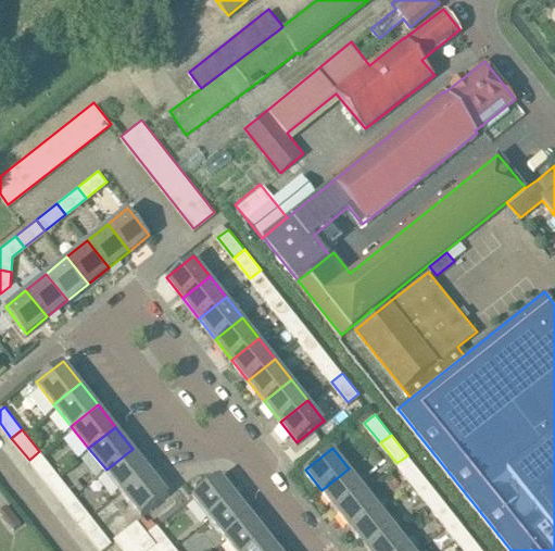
[(124,492),(150,471),(133,449),(106,470),(124,492)]
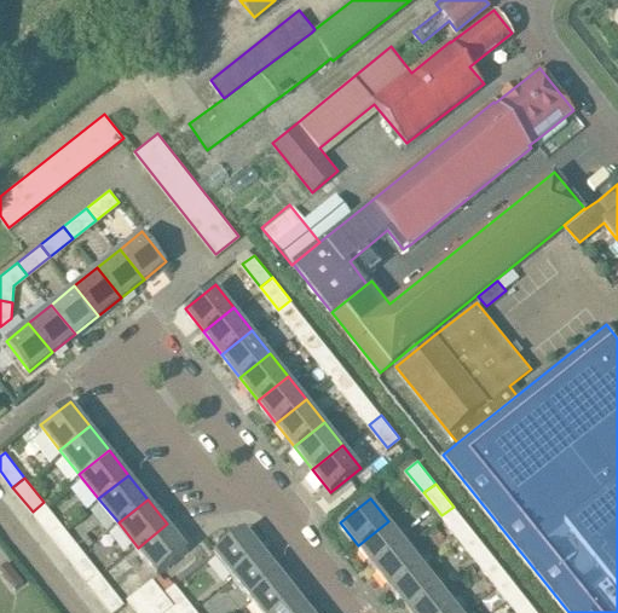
[(52,536),(63,526),(44,502),(33,512),(52,536)]
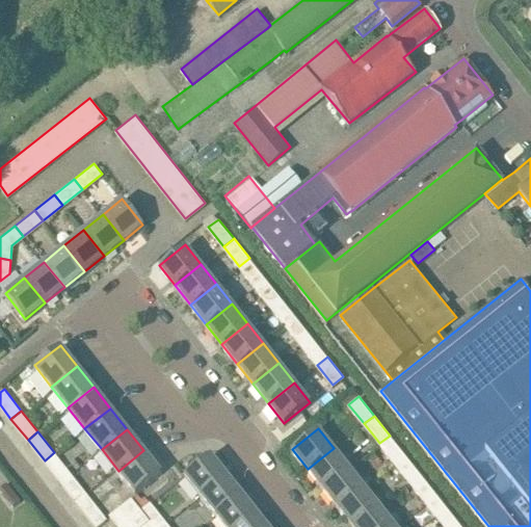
[(395,463),(405,454),(390,436),(379,443),(395,463)]
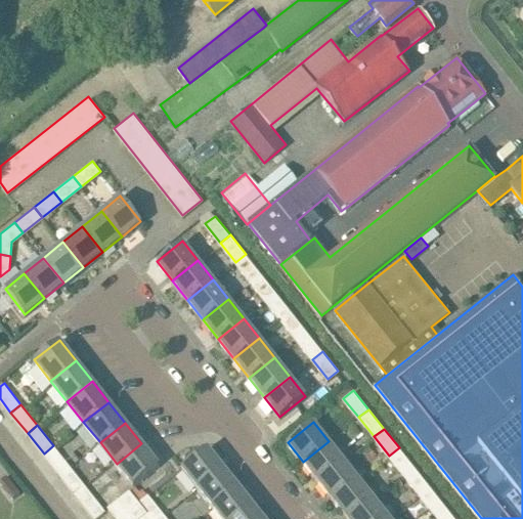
[(318,481),(344,460),(329,441),(303,462),(318,481)]
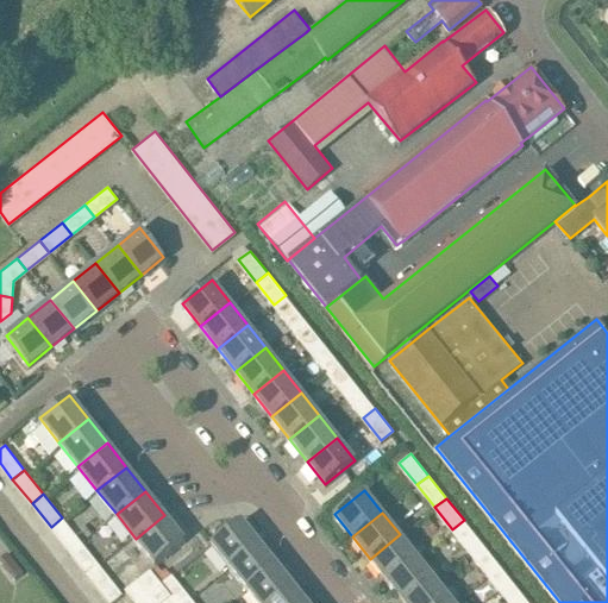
[(164,515),(136,539),(155,563),(185,540),(164,515)]
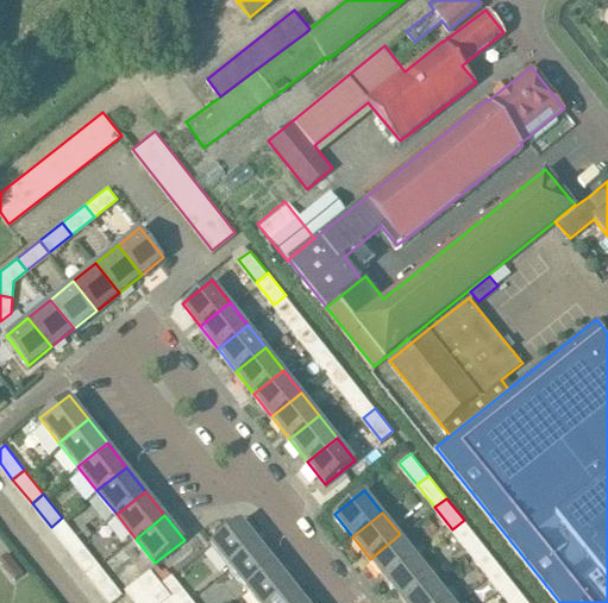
[(70,551),(82,542),(75,534),(82,528),(76,520),(69,526),(62,517),(51,527),(70,551)]
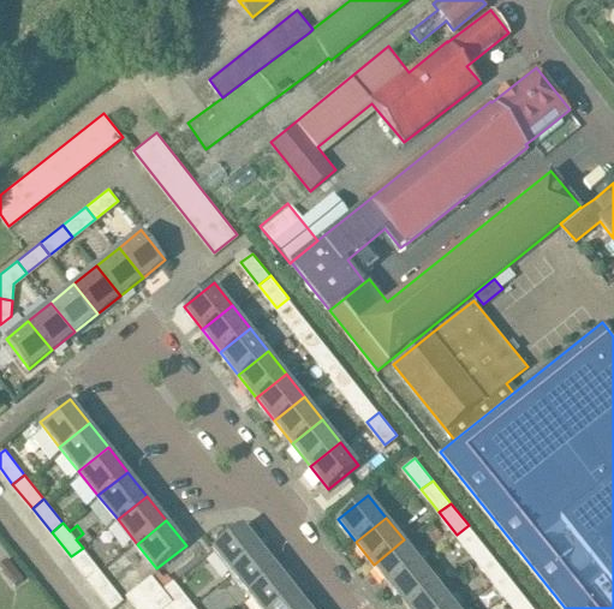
[(231,571),(261,548),(243,525),(213,548),(231,571)]
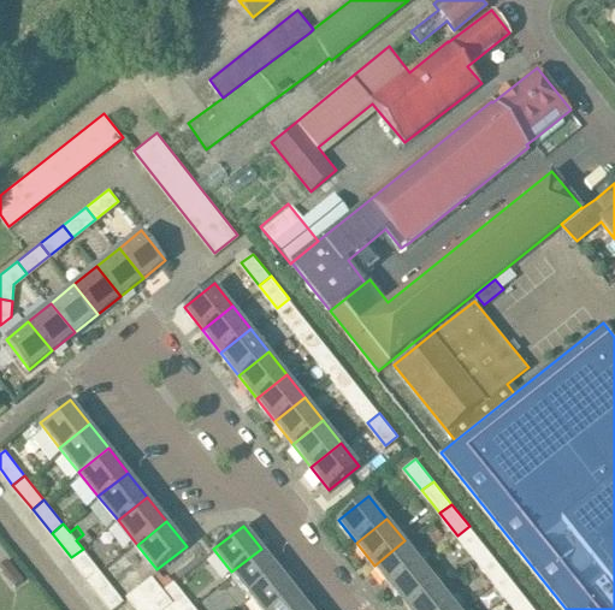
[(392,587),(423,563),(404,540),(374,566),(392,587)]
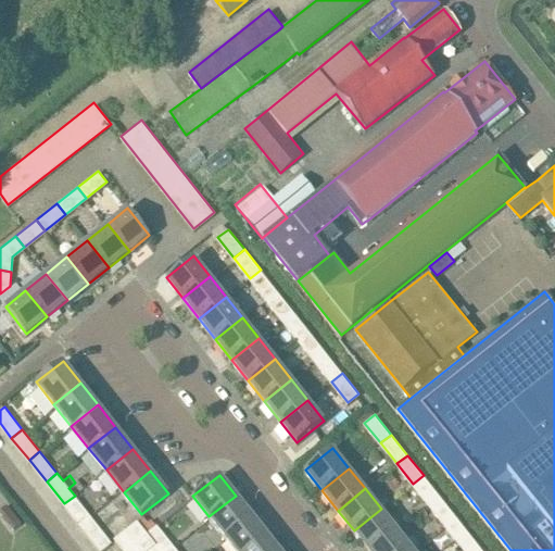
[(82,526),(92,517),(75,496),(64,503),(82,526)]
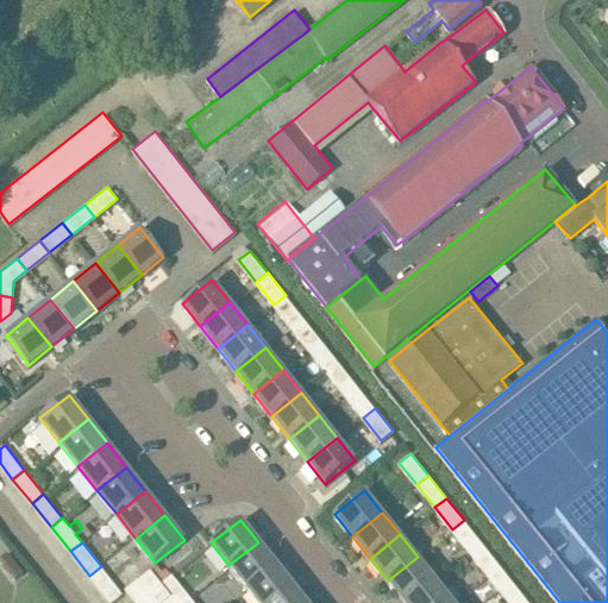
[(246,588),(276,565),(258,542),(229,565),(246,588)]
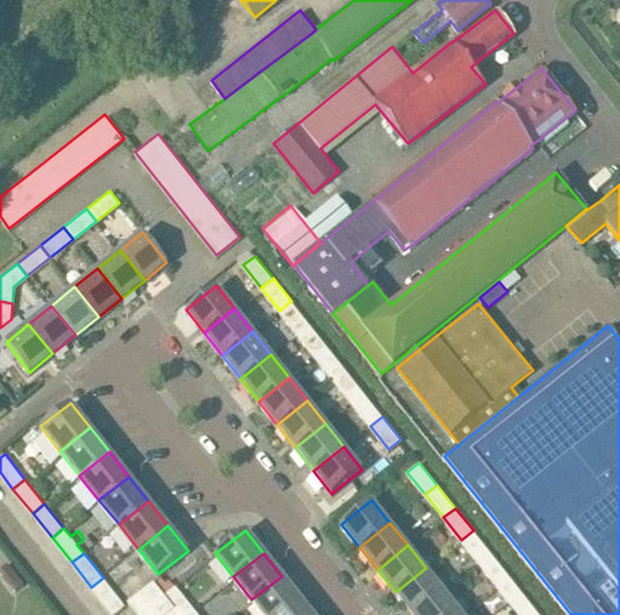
[(498,586),(510,576),(491,553),(479,563),(498,586)]
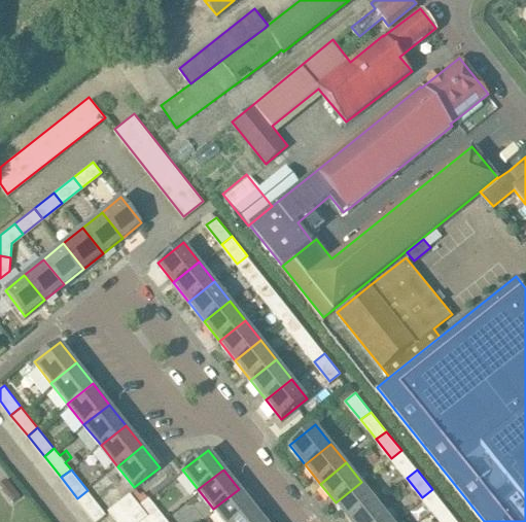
[(0,484),(12,500),(21,494),(6,476),(0,481),(0,484)]
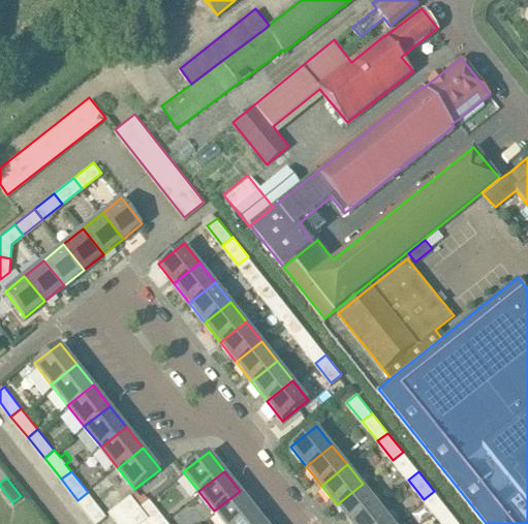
[(351,523),(378,503),(363,484),(337,504),(351,523)]
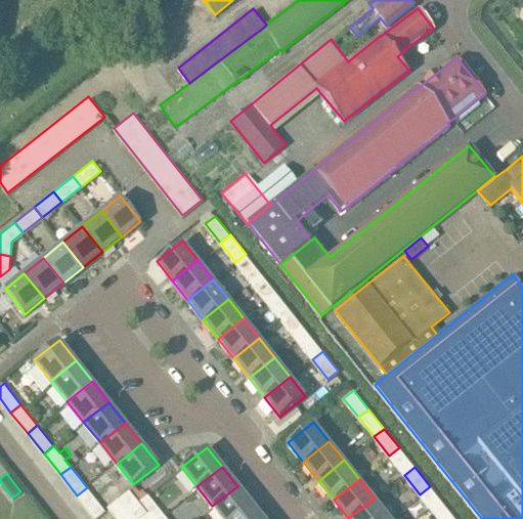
[(222,518),(235,518),(253,506),(237,486),(212,506),(222,518)]
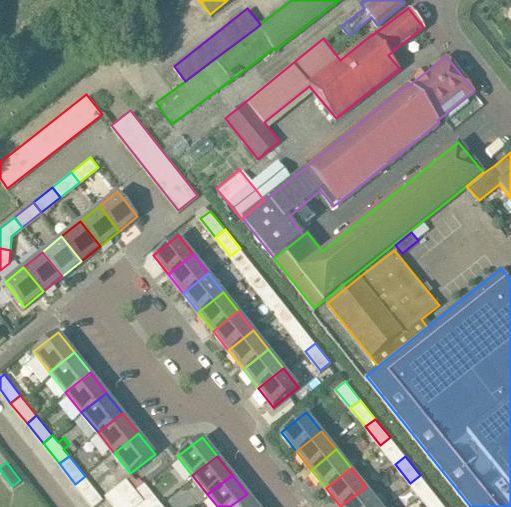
[(425,502),(435,494),(420,475),(410,483),(425,502)]
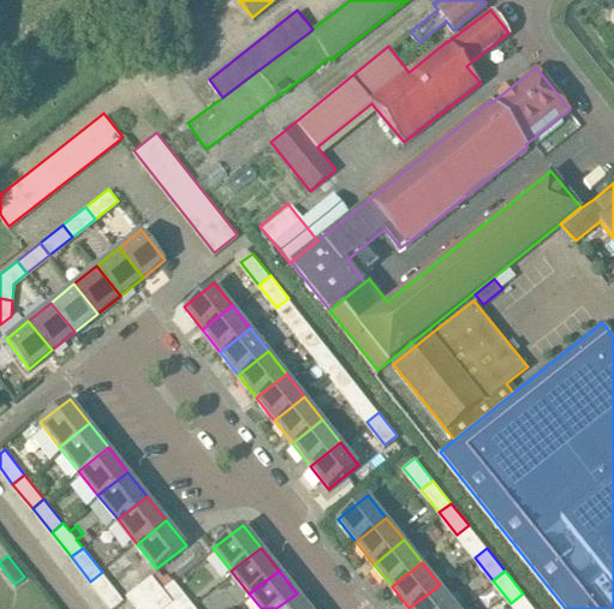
[(102,572),(90,581),(111,608),(123,598),(102,572)]
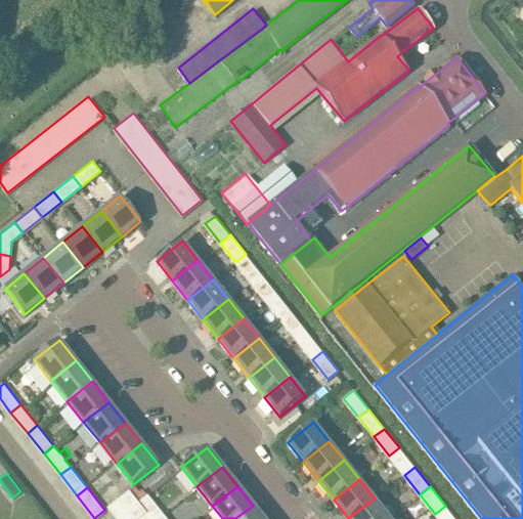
[(117,518),(151,518),(138,501),(129,490),(107,507),(117,518)]
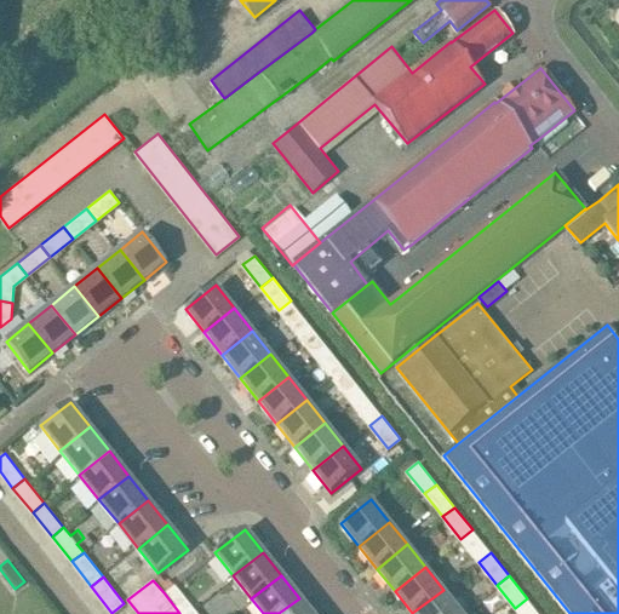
[(175,584),(164,592),(179,613),(183,613),(193,607),(175,584)]
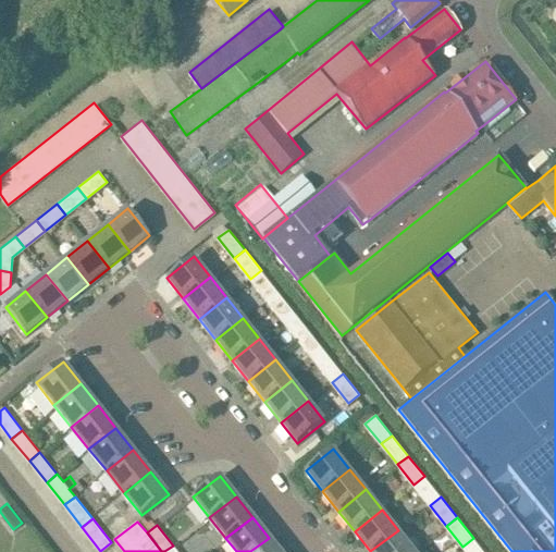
[(434,539),(442,549),(443,549),(456,538),(448,528),(434,539)]
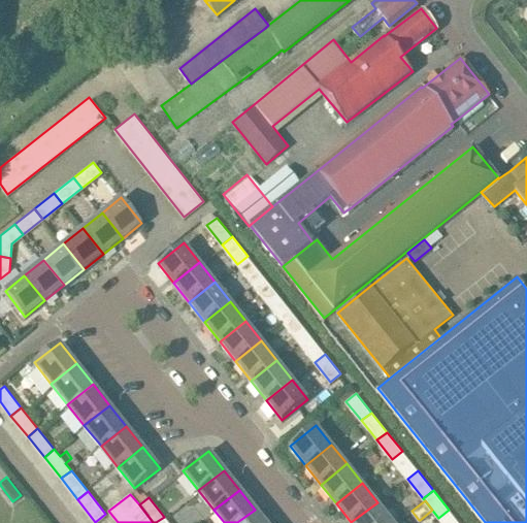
[(391,522),(393,522),(377,502),(351,522),(391,522)]
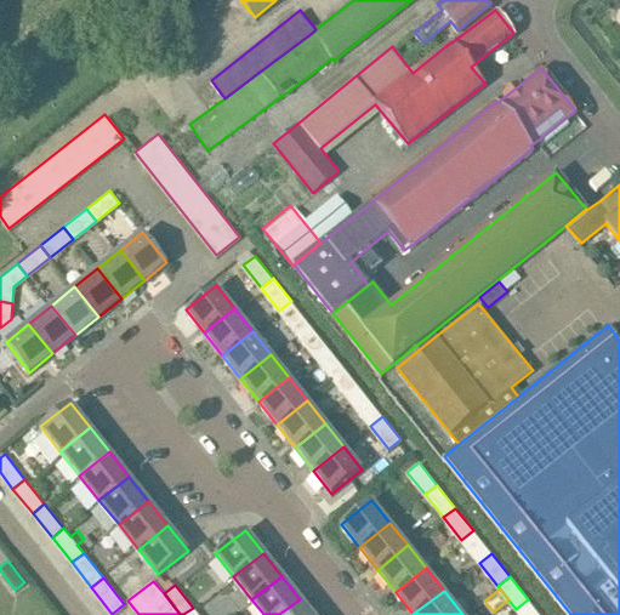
[(313,614),(300,599),(279,614),(313,614)]
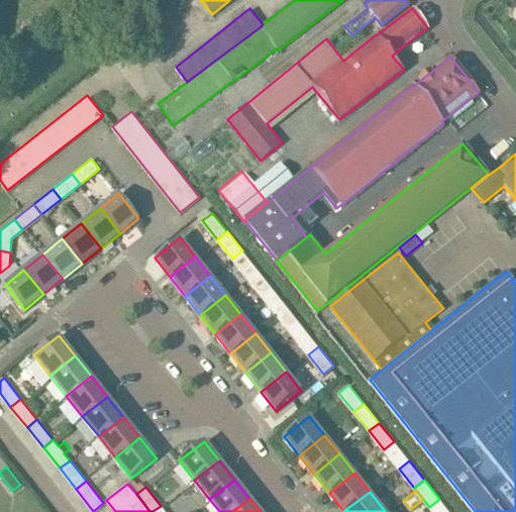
[(432,511),(448,511),(439,499),(429,507),(432,511)]
